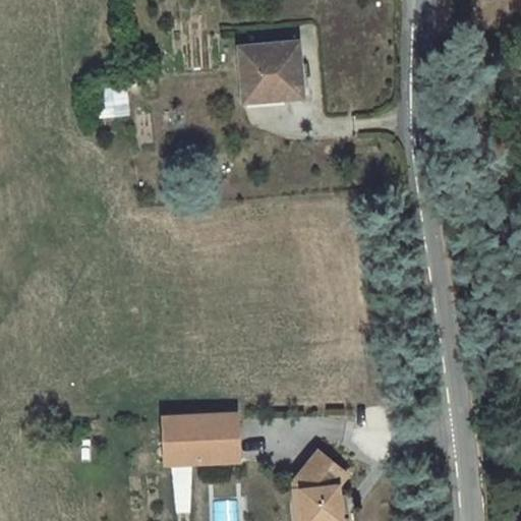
[(300,64),(299,42),(240,46),(244,96),(285,92),(285,98),(303,96),(301,77),(300,64)]
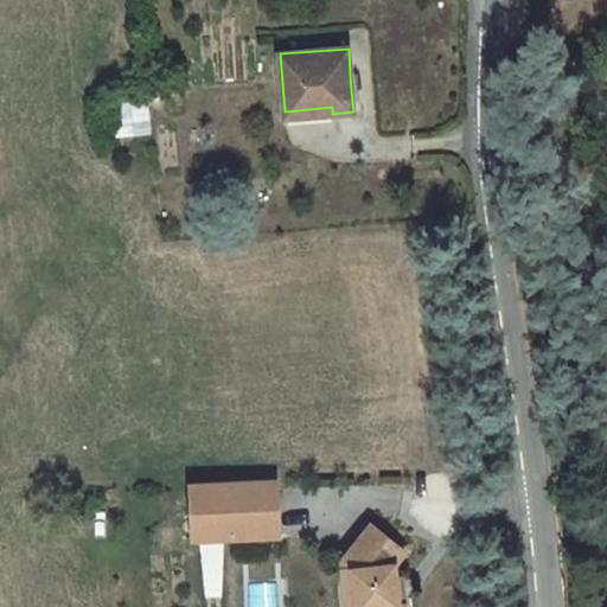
[(148,117),(147,102),(113,104),(116,138),(134,135),(133,120),(148,117)]
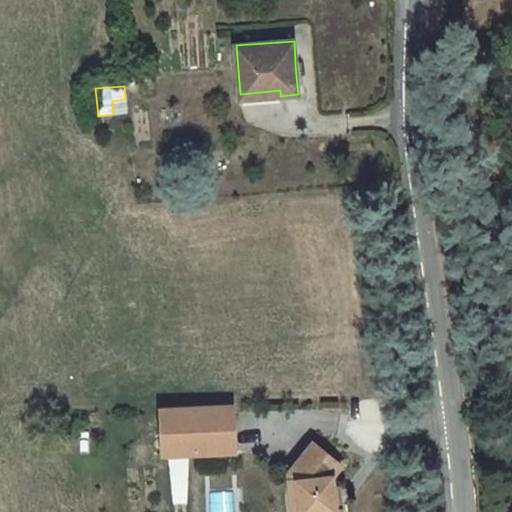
[(280,90),(240,94),(241,103),(281,99),(280,96),(280,90)]
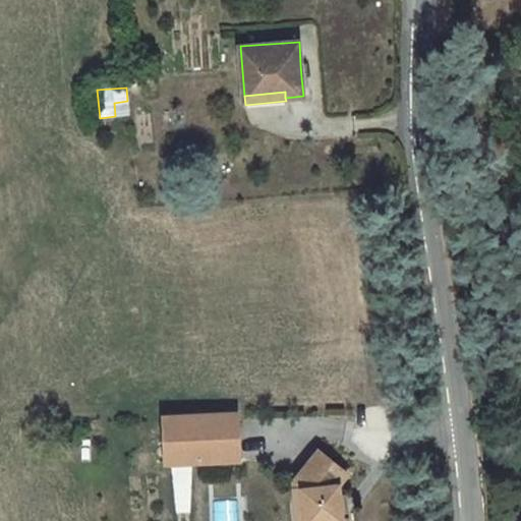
[(164,414),(167,462),(239,460),(237,412),(164,414)]
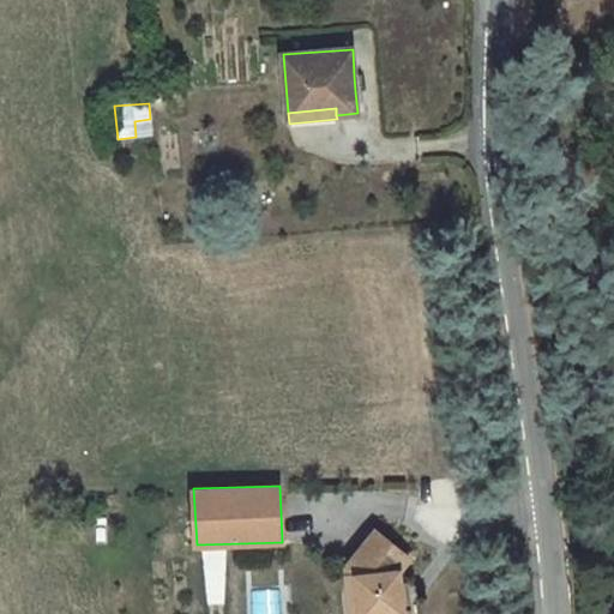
[(409,613),(410,613),(404,613),(401,572),(410,559),(375,531),(347,567),(356,577),(361,613),(409,613)]
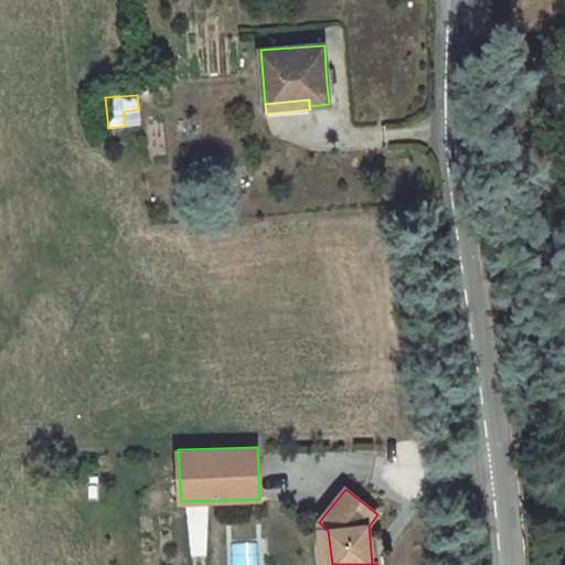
[(319,522),(323,564),(332,564),(328,531),(319,522)]
